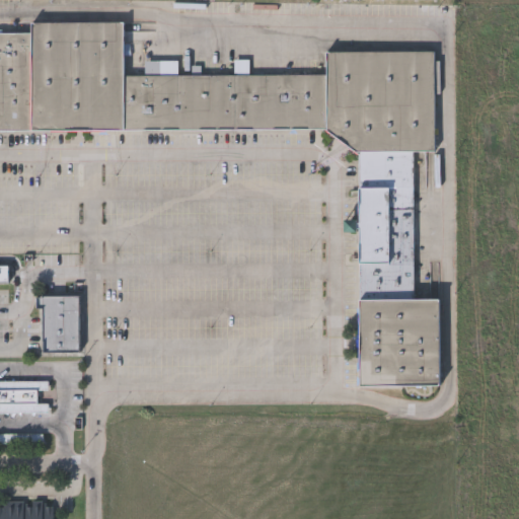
[(29,29),(29,20),(123,19),(124,73),(125,130),(31,131),(29,29)]
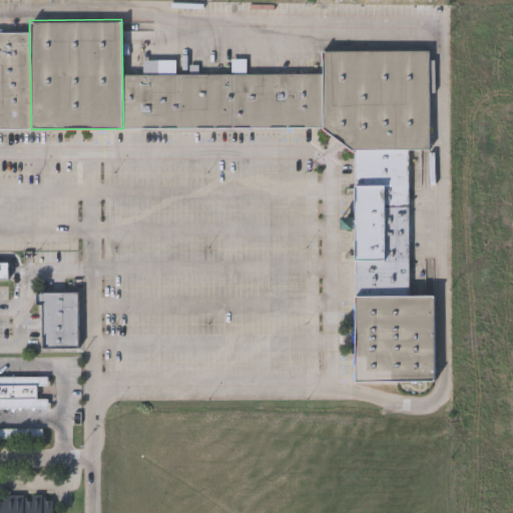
[(31,129),(0,129),(0,29),(29,29),(31,129)]
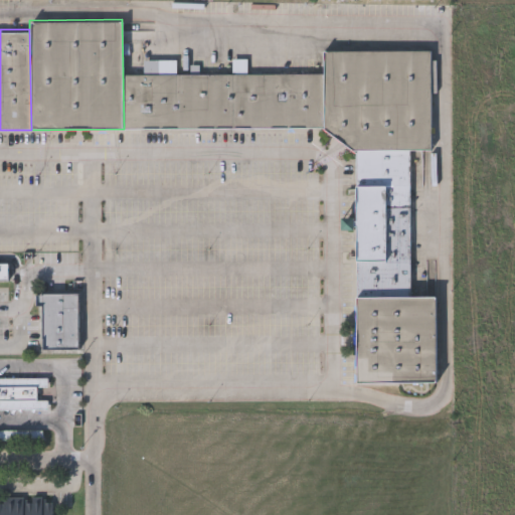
[(354,150),(323,126),(323,71),(322,49),(431,47),(433,148),(418,149),(409,149),(354,150)]
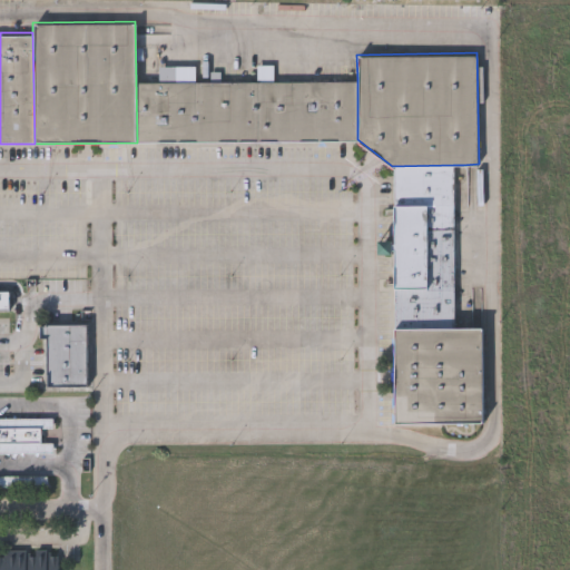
[(258,140),(137,143),(136,80),(159,80),(159,66),(195,65),(195,81),(258,80),(258,140)]
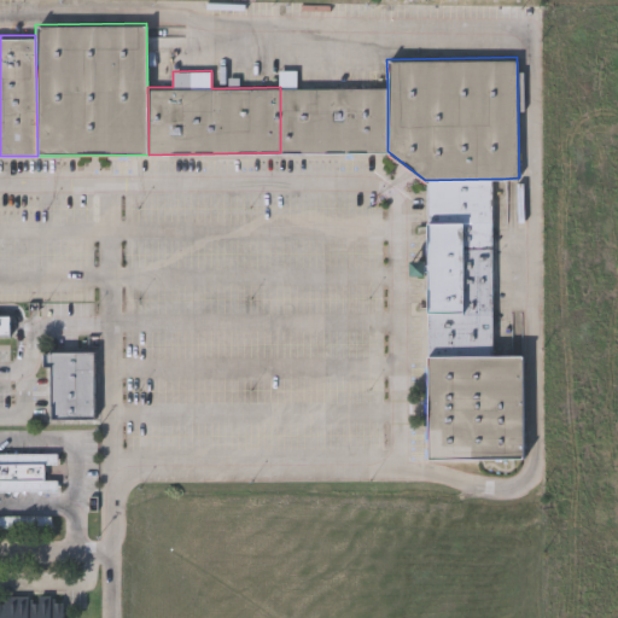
[(280,87),(279,70),(296,70),(296,87),(388,86),(388,151),(280,152),(280,87)]
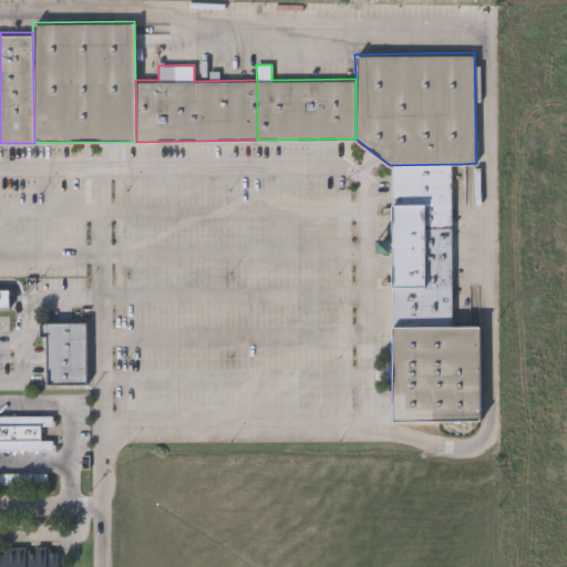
[(392,328),(390,165),(451,164),(454,327),(392,328)]
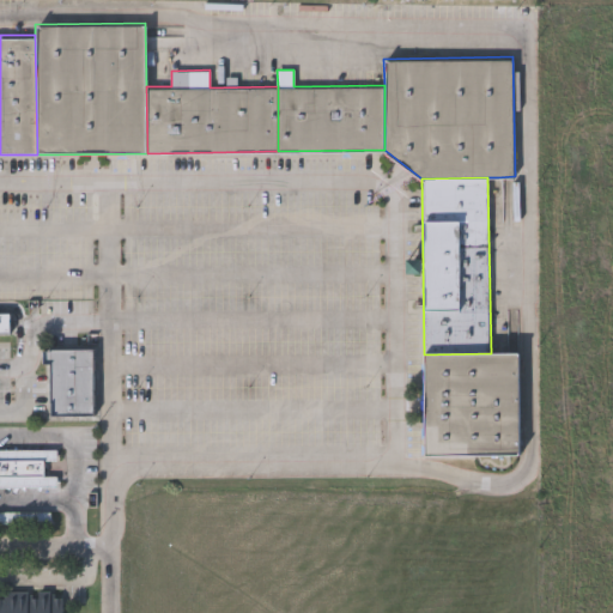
[(0,310),(11,310),(11,334),(0,334),(0,310)]
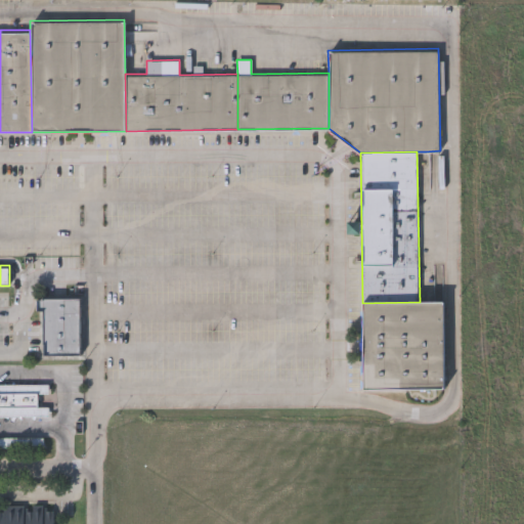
[(40,356),(40,297),(81,297),(81,356),(40,356)]
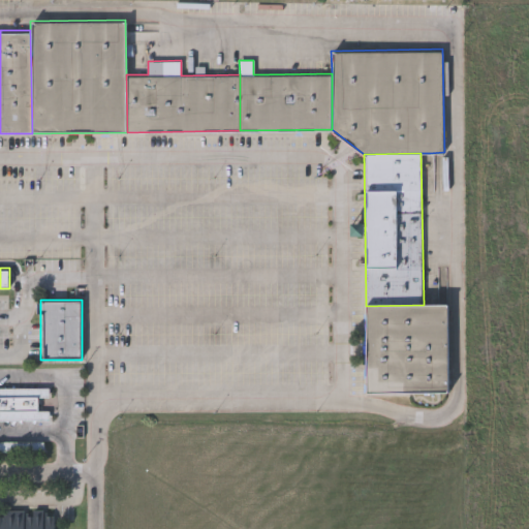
[(424,305),(446,304),(447,394),(368,395),(366,306),(424,305)]
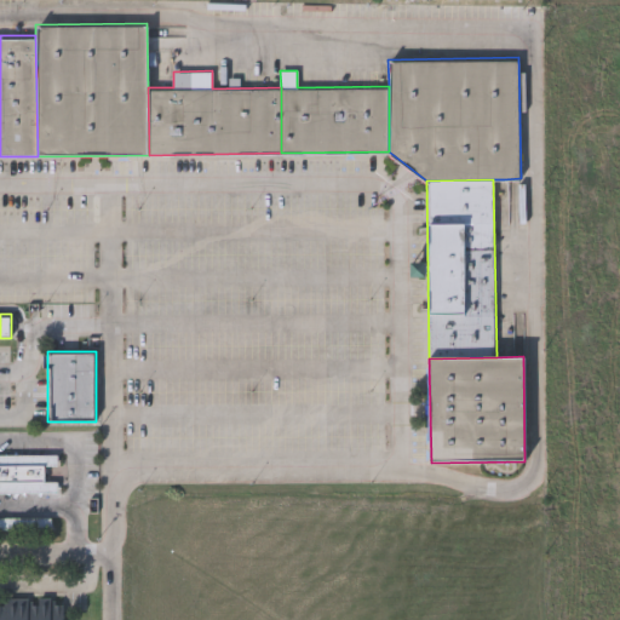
[(59,492),(0,492),(0,454),(59,454),(59,492)]
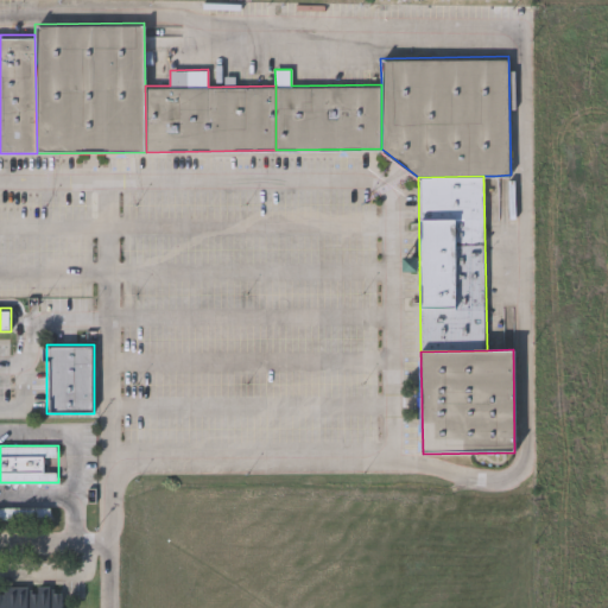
[(61,607),(0,607),(0,589),(61,589),(61,607)]
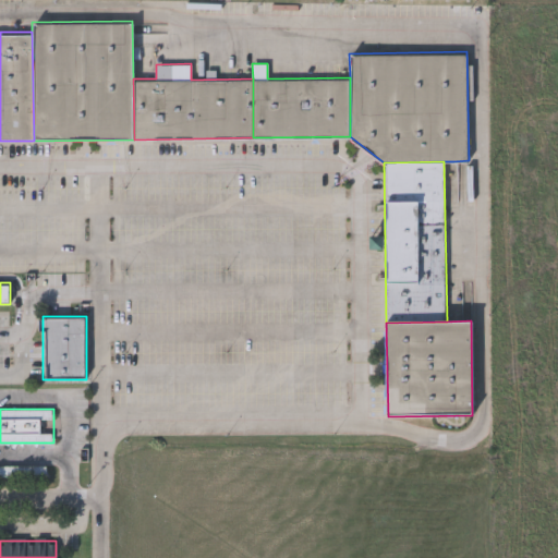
All buildings are outlined.
